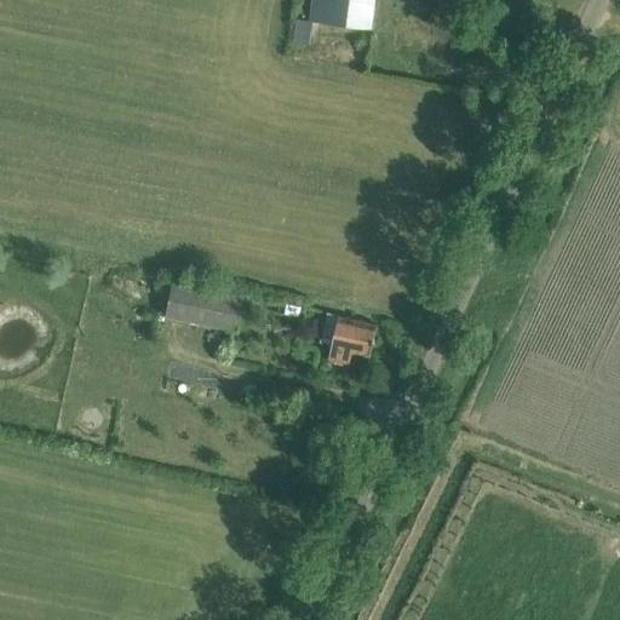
[(323,0),(321,23),(371,29),(373,0),(323,0)]
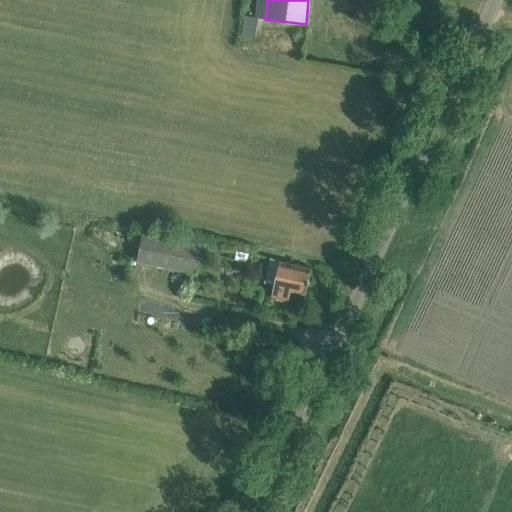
[(379,0),(360,0),(354,21),(371,26),(379,0)]
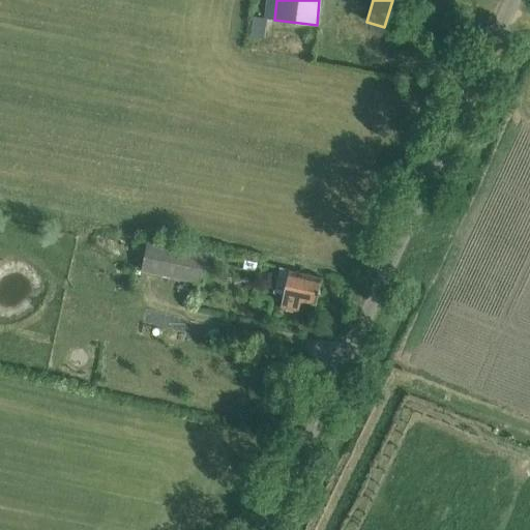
[(252,18),(249,38),(265,39),(267,19),(252,18)]
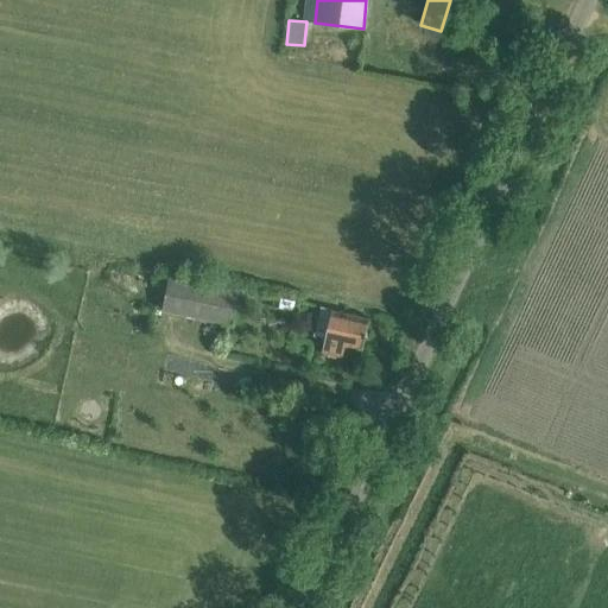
[(168,277),(162,310),(232,324),(239,291),(168,277)]
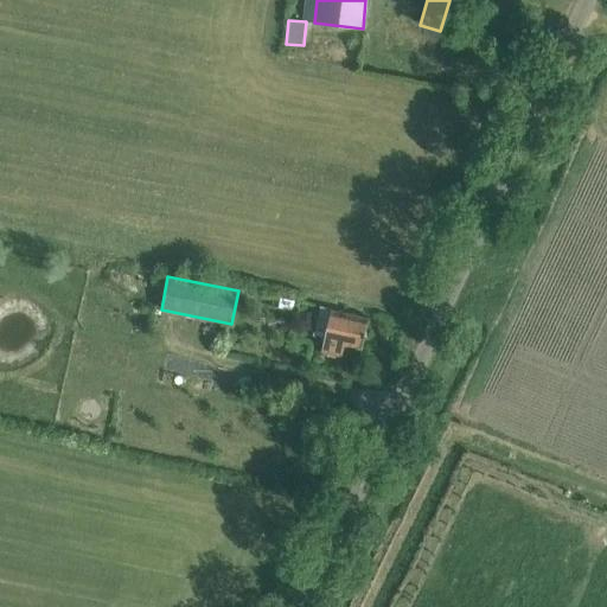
[(369,320),(334,313),(320,310),(315,332),(325,334),(320,353),(342,358),(344,346),(362,350),(369,320)]
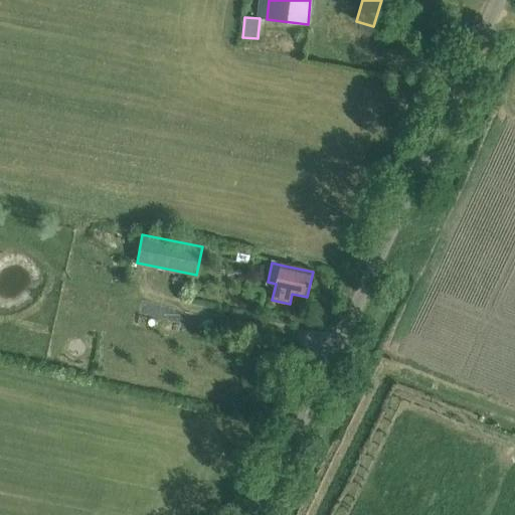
[(194,325),(192,334),(200,336),(203,327),(194,325)]
